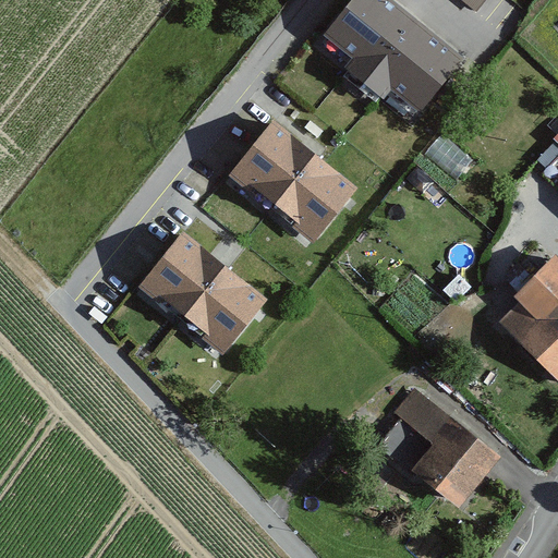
[(455,60),(384,0),(364,0),(332,38),(415,107),(455,60)]
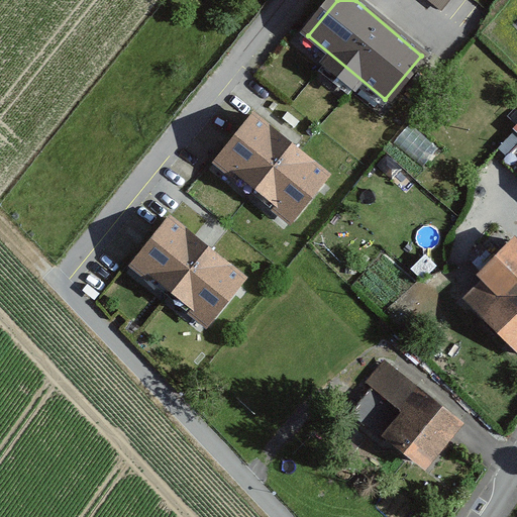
[(424,0),(441,13),(451,0),(424,0)]
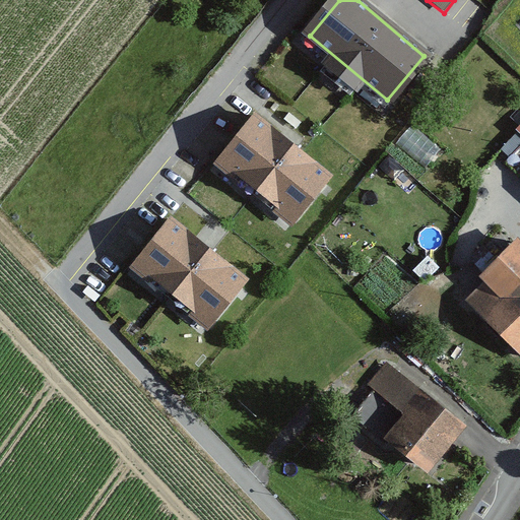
[(325,169),(253,114),(217,159),(289,214),(325,169)]
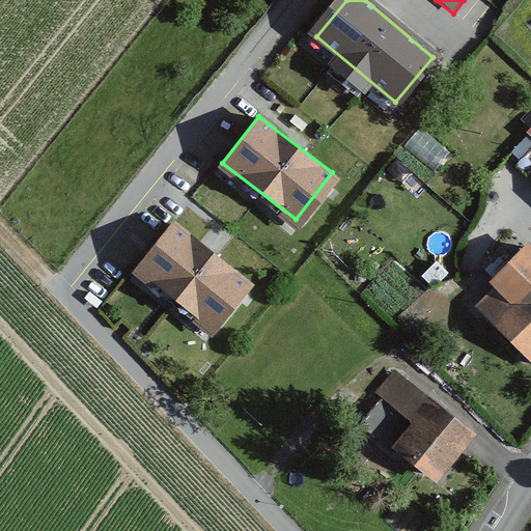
[(439,163),(450,147),(419,127),(409,142),(439,163)]
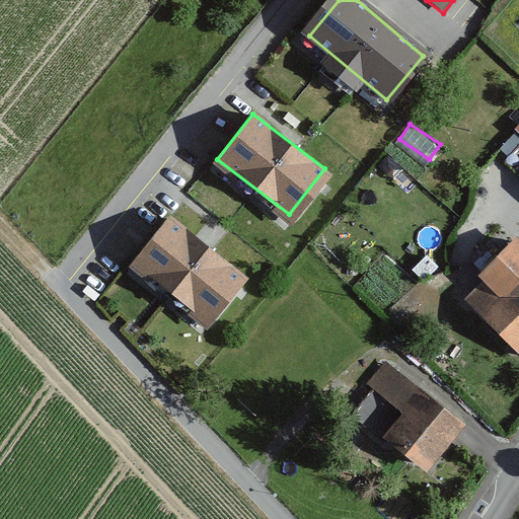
[(513,155),(518,146),(518,132),(515,129),(501,146),(513,155)]
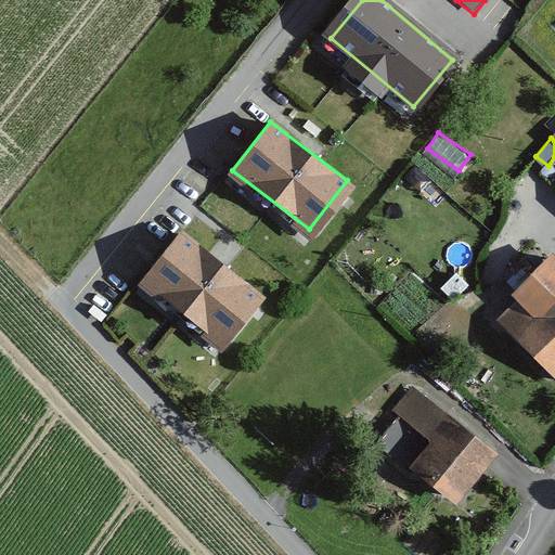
[(224,269),(186,240),(149,288),(226,347),(262,298),(224,269)]
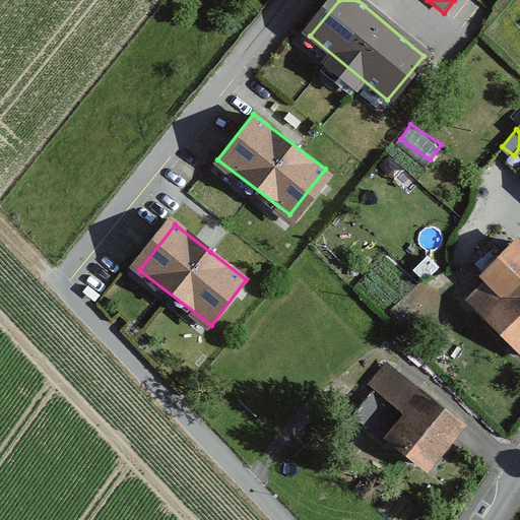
[(493,297),(475,314),(519,358),(519,239),(513,232),(470,274),(493,297)]
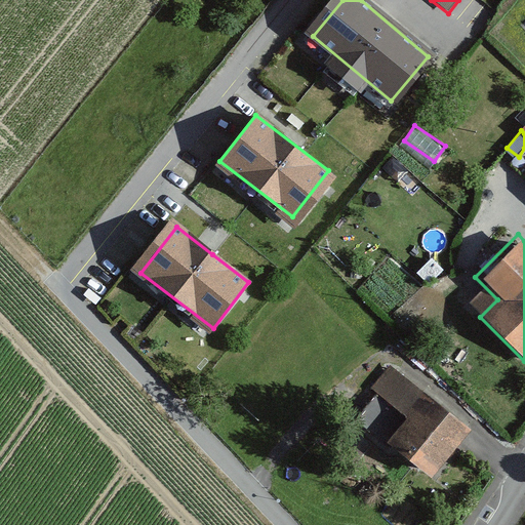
[(473,429),(388,359),(366,385),(405,417),(384,443),(430,481),(473,429)]
